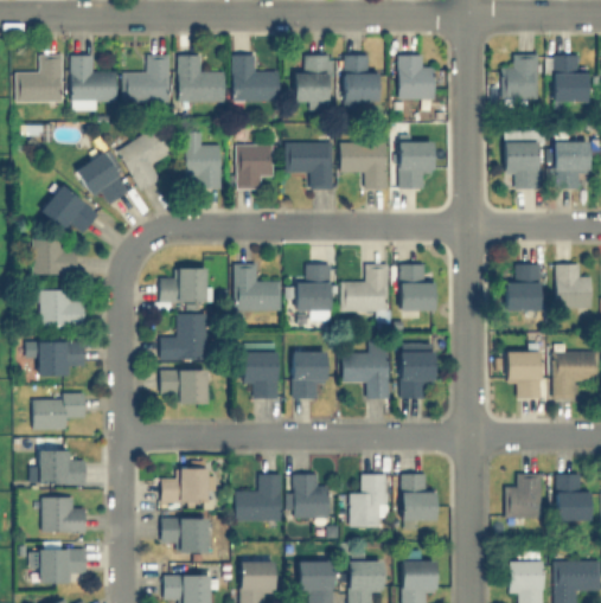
[(538,100),(538,55),(515,55),(515,68),(503,68),(503,100),(538,100)]
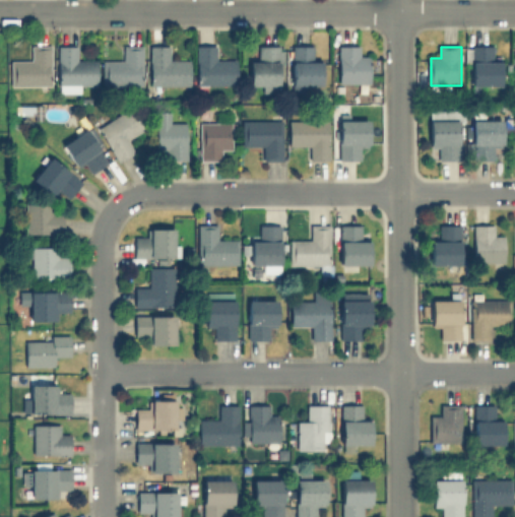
[(14,87),(54,87),(54,48),(35,48),(35,61),(14,61),(14,87)]
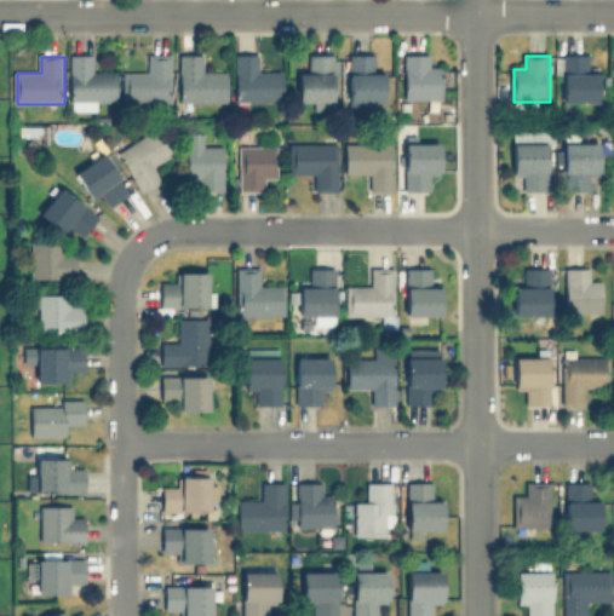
[(120,73),(96,73),(96,57),(73,57),(73,113),(101,113),(101,104),(120,104),(120,73)]
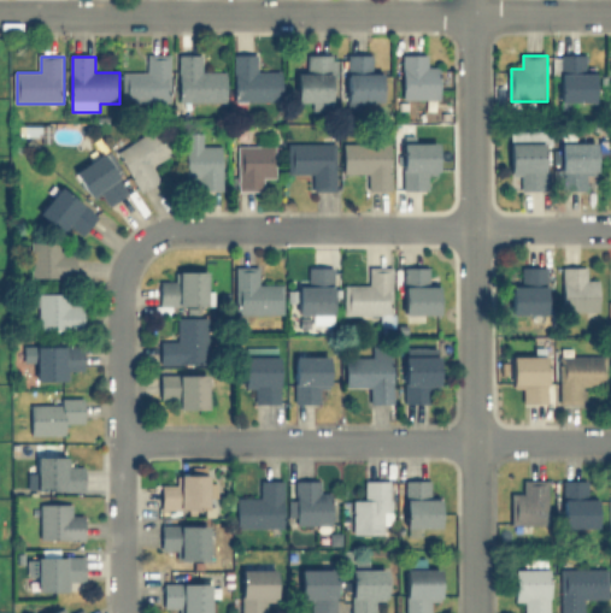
[(128,105),(174,105),(174,57),(151,57),(151,74),(128,74),(128,105)]
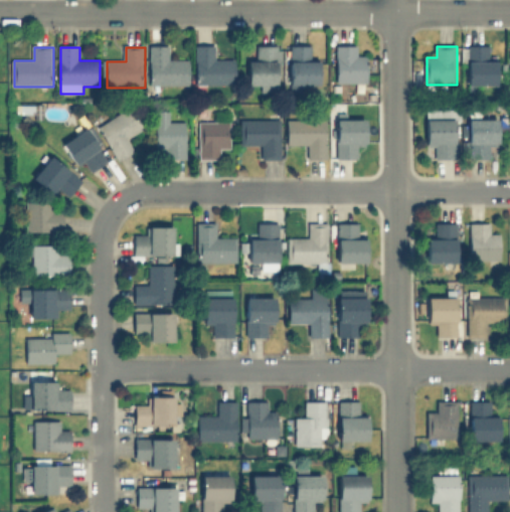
[(191,88),(191,60),(172,60),(172,47),(153,47),(153,88),(191,88)]
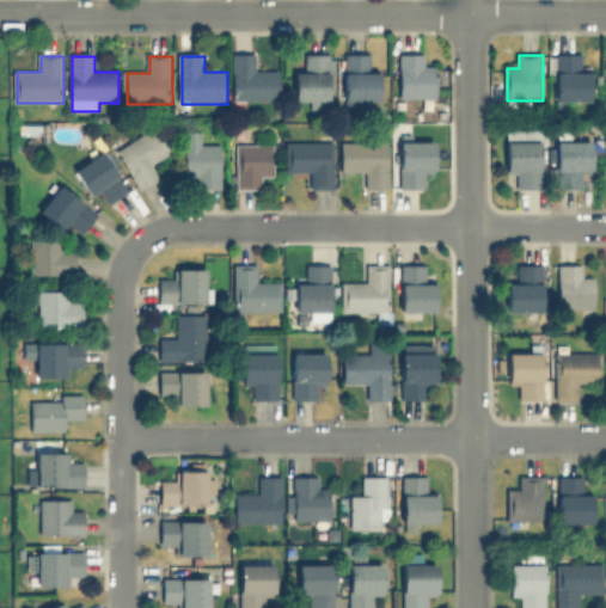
[(237,104),(282,104),(282,72),(259,72),(259,56),(237,56),(237,104)]
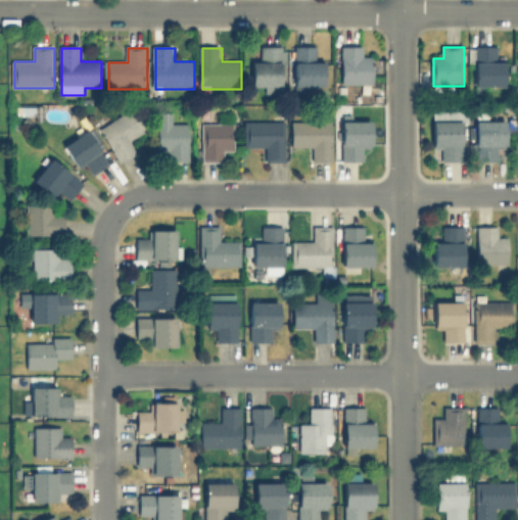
[(285,92),(285,48),(265,48),(265,61),(254,61),(254,92),(285,92)]
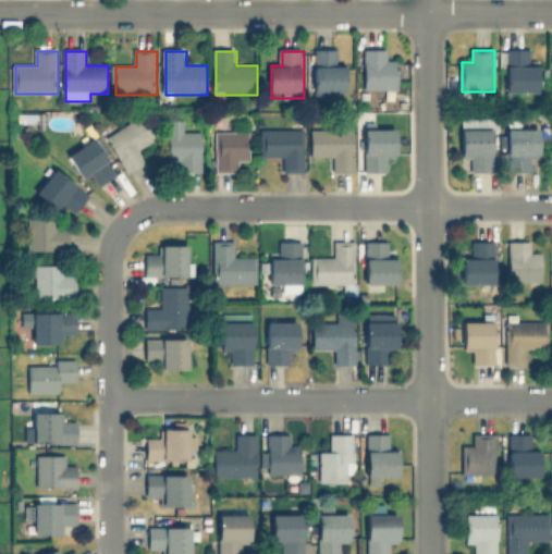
[(317,96),(347,96),(347,61),(342,61),(342,51),(317,51),(317,96)]
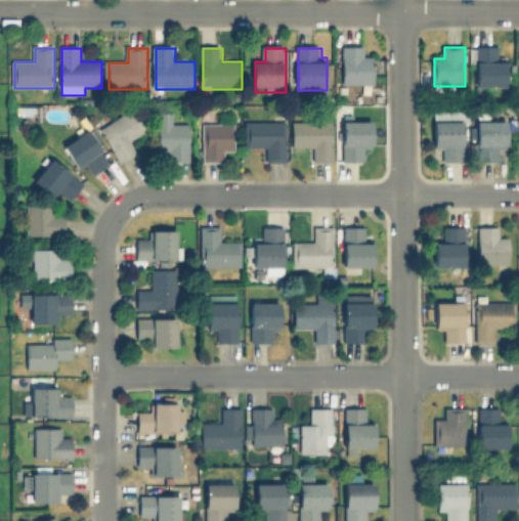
[(345,86),(375,86),(375,57),(365,57),(365,48),(345,48),(345,86)]
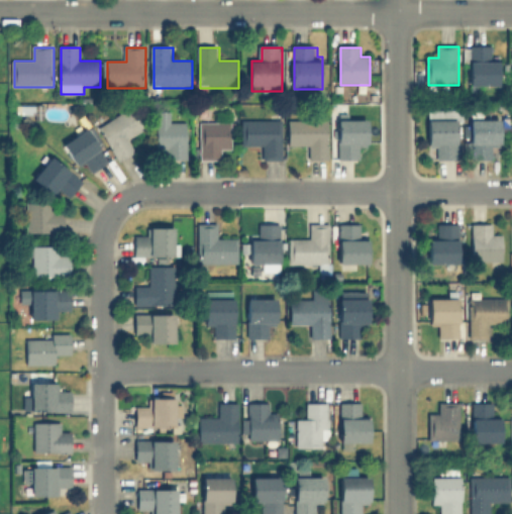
[(501,88),(501,58),(493,58),(493,47),(472,47),(472,88),(501,88)]
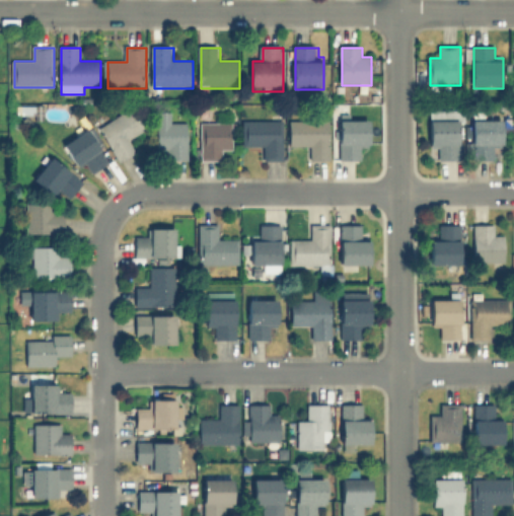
[(121,164),(138,155),(131,141),(147,133),(137,111),(102,128),(121,164)]
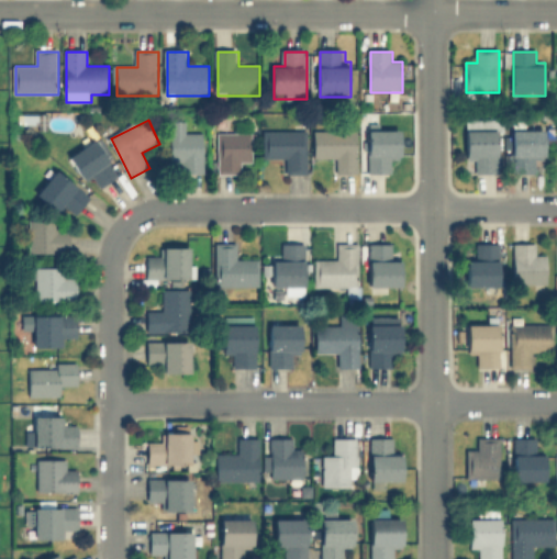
[(469,122),(469,164),(478,164),(477,175),(500,176),(501,122),(469,122)]
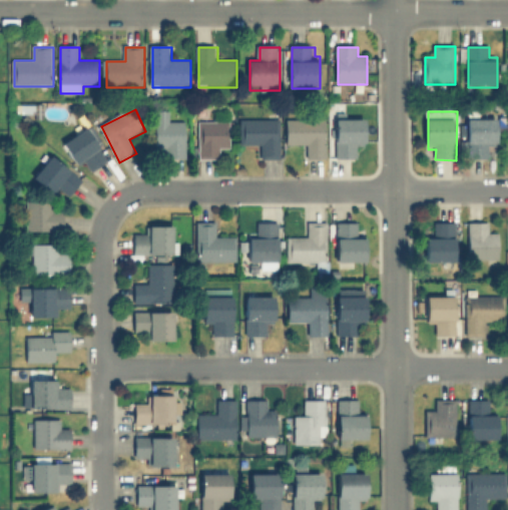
[(157,112),(158,149),(168,149),(168,160),(187,159),(187,123),(173,123),(173,112),(157,112)]
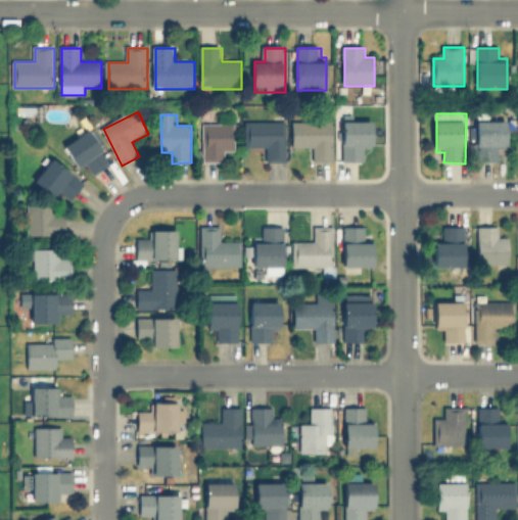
[(345,162),(364,162),(364,151),(373,151),(373,123),(345,123),(345,162)]
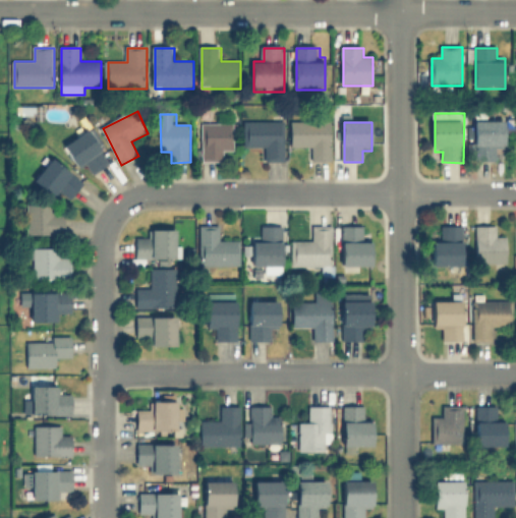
[(507,151),(507,122),(477,122),(477,163),(498,163),(498,151),(507,151)]
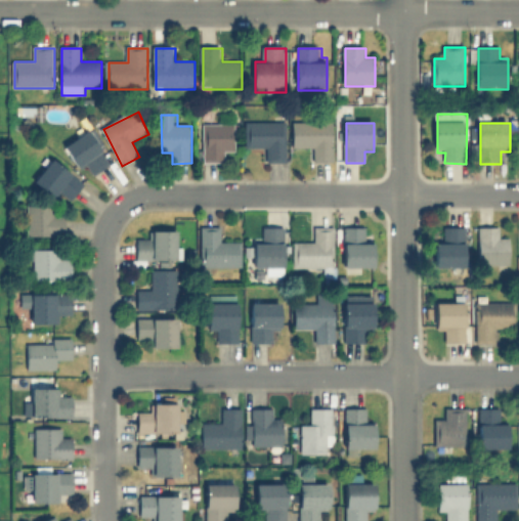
[(248,124),(248,149),(268,149),(267,162),(288,162),(288,124),(248,124)]
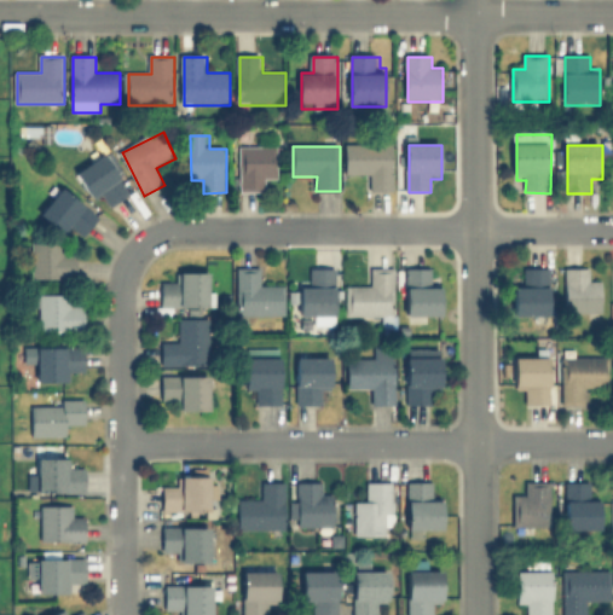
[(394,146),(350,146),(350,178),(372,178),(372,193),(394,193),(394,146)]
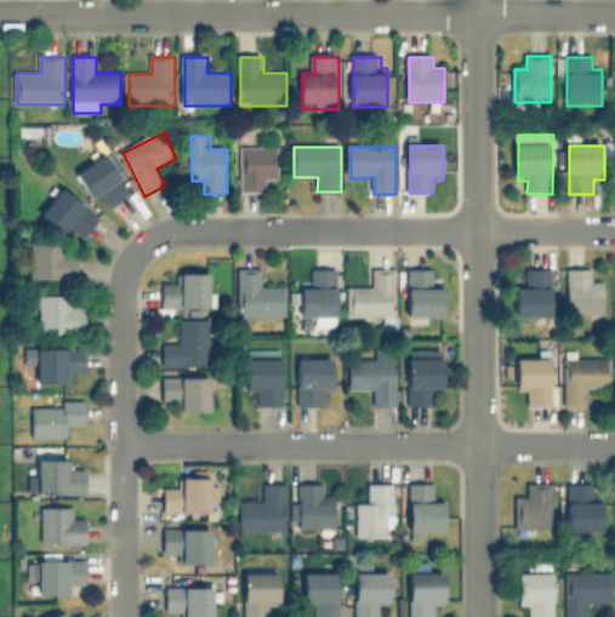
[(267,194),(267,181),(280,181),(280,149),(244,149),(244,194),(267,194)]
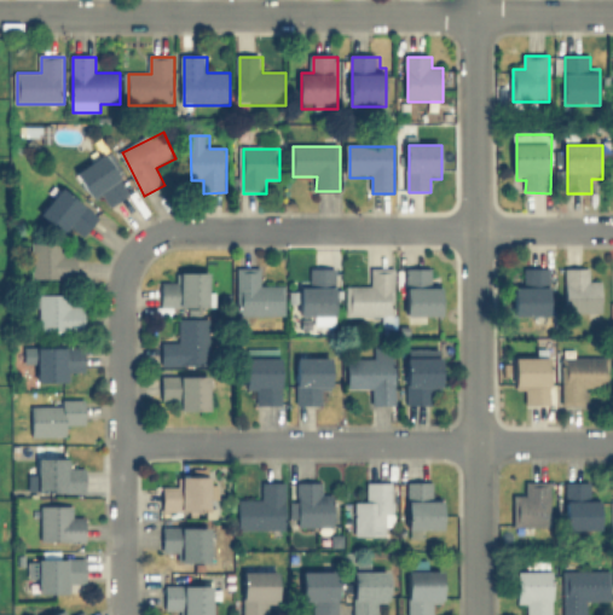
[(96,203),(107,197),(111,208),(131,197),(109,156),(79,173),(96,203)]
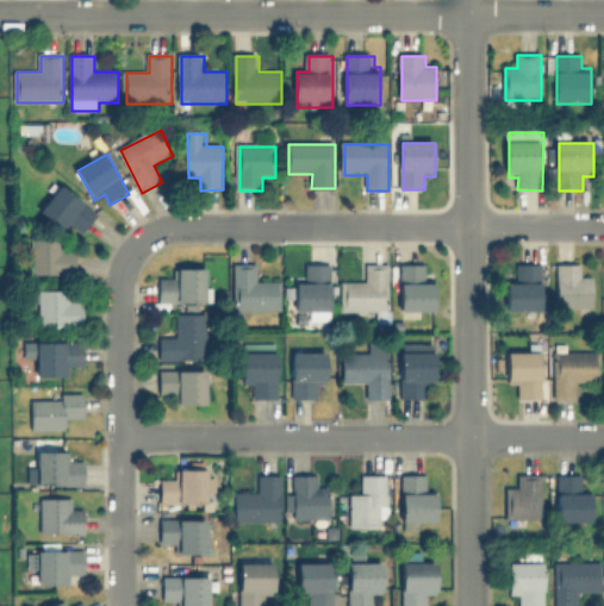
[(83,235),(99,216),(63,186),(42,213),(67,233),(73,225),(83,235)]
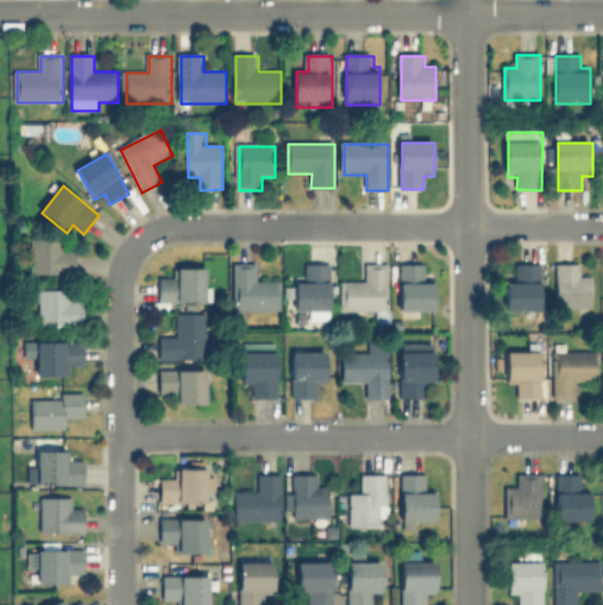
[(76,253),(64,253),(64,240),(33,240),(33,276),(76,276),(76,253)]
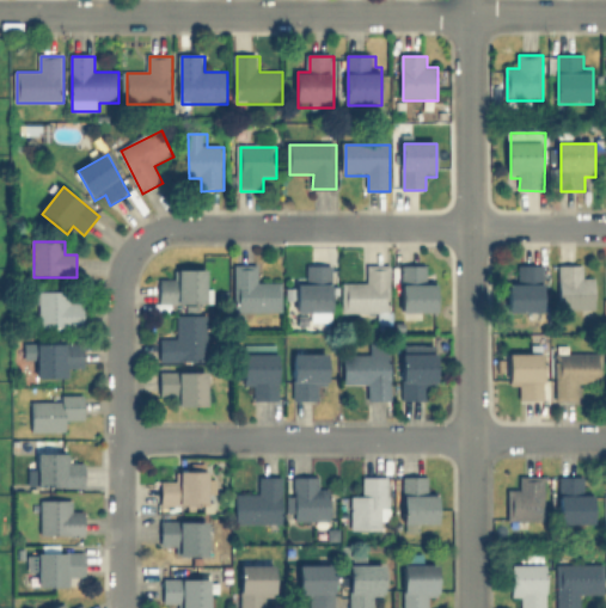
[(346,314),(381,314),(381,324),(392,324),(391,266),(368,266),(369,283),(346,283),(346,314)]
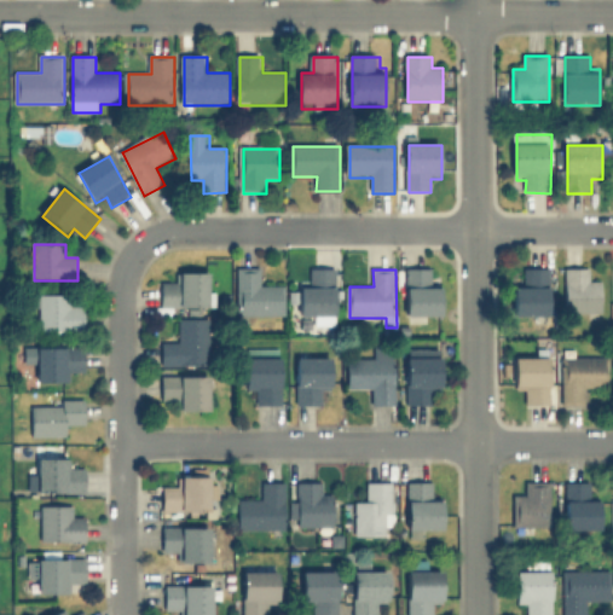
[(240,271),(240,318),(287,318),(287,286),(264,286),(264,271),(240,271)]
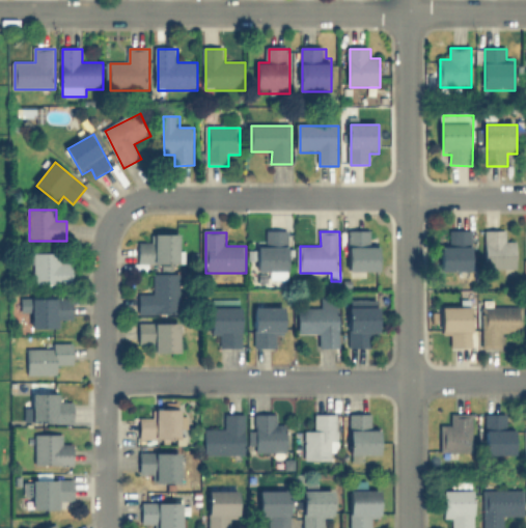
[(289,232),(269,232),(269,246),(259,246),(259,273),(273,273),(273,280),(289,280),(289,232)]
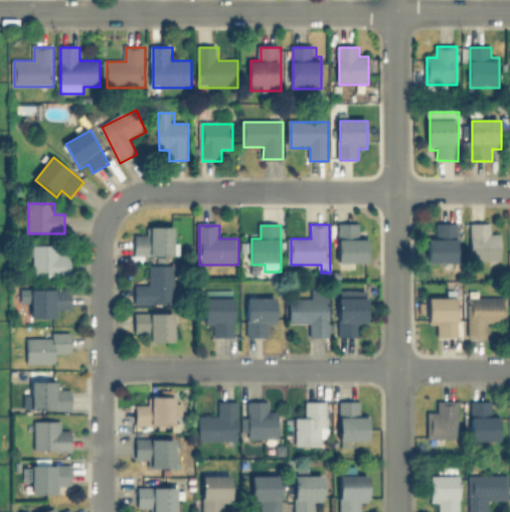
[(361,234),(361,225),(340,225),(340,265),(368,265),(368,234),(361,234)]
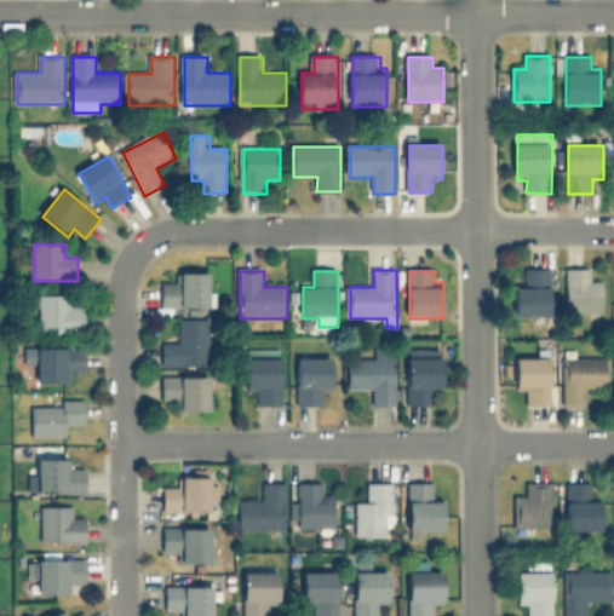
[(551,271),(527,271),(527,286),(517,286),(517,318),(551,318),(551,271)]
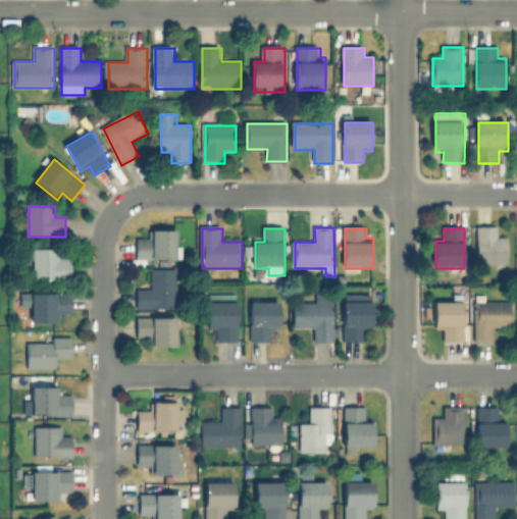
[(478,266),(508,266),(508,239),(499,239),(499,228),(478,228),(478,266)]
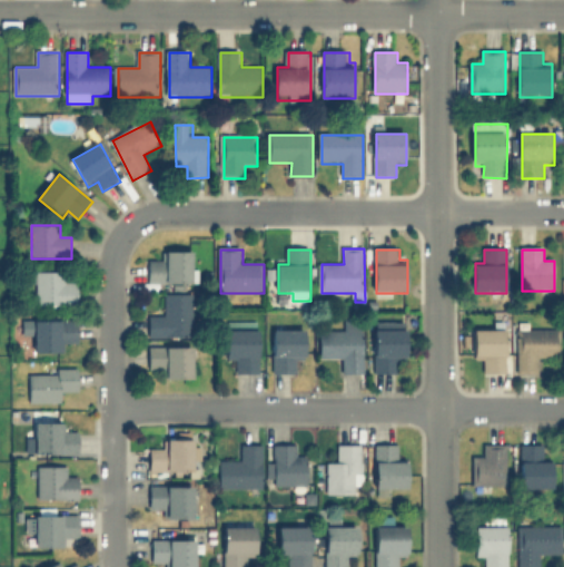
[(150,285),(194,285),(194,253),(164,253),(164,263),(150,263),(150,285)]
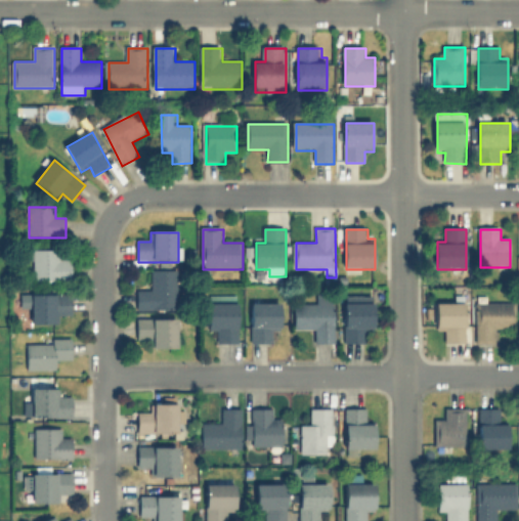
[(74,281),(74,261),(62,261),(62,252),(36,251),(35,281),(74,281)]
